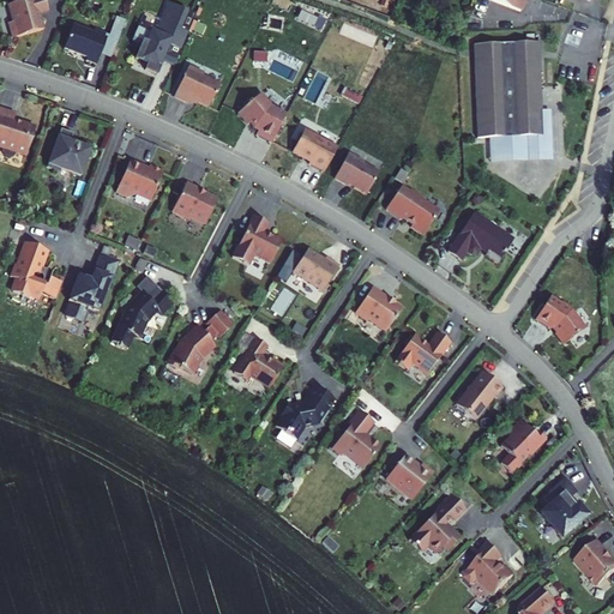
[(47,0),(8,0),(14,18),(10,19),(13,34),(44,25),(40,8),(49,6),(47,0)]
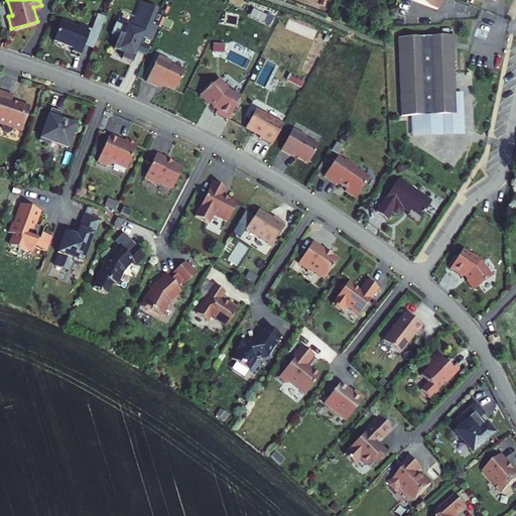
[(412,0),(434,8),(436,0),(412,0)]
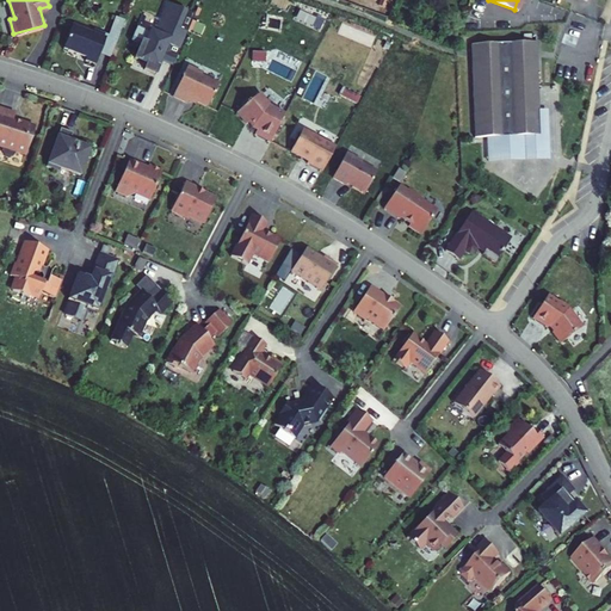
[(111,25),(121,29),(125,16),(116,12),(111,25)]
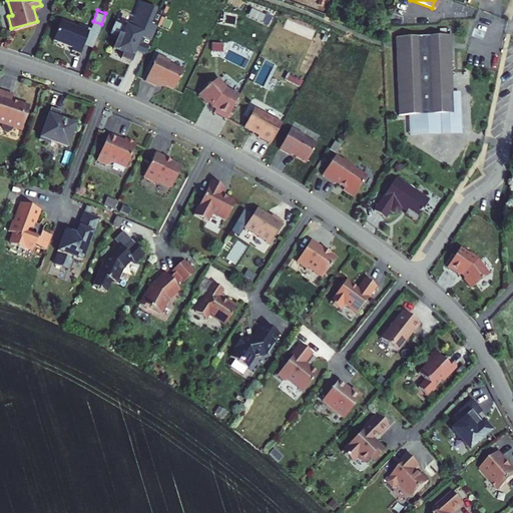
[(157,24),(136,15),(132,25),(127,23),(123,32),(119,31),(113,46),(123,50),(121,55),(131,59),(134,53),(132,53),(135,45),(133,44),(135,39),(138,40),(141,34),(143,35),(147,27),(154,31),(157,24)]
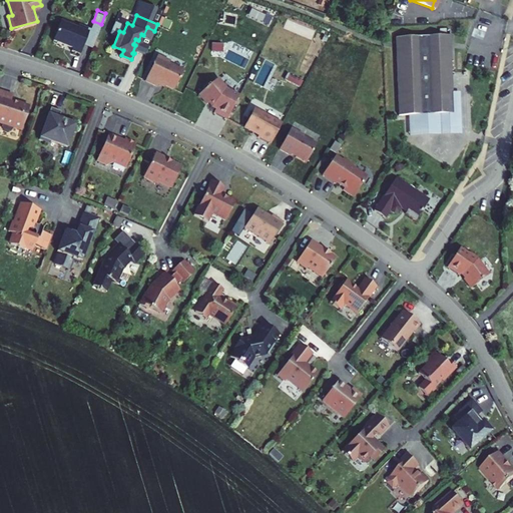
[(78,24),(61,18),(53,38),(73,45),(72,47),(80,51),(84,42),(89,29),(87,28),(88,24),(79,21),(78,24)]
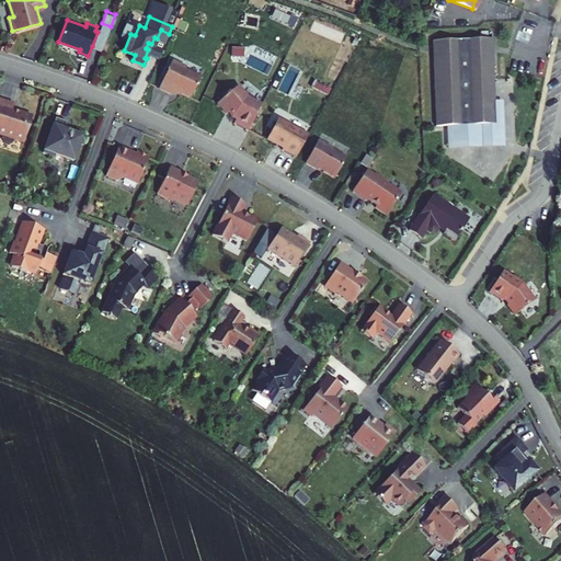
[(111,26),(102,23),(100,29),(96,26),(95,31),(98,32),(92,46),(102,49),(111,26)]
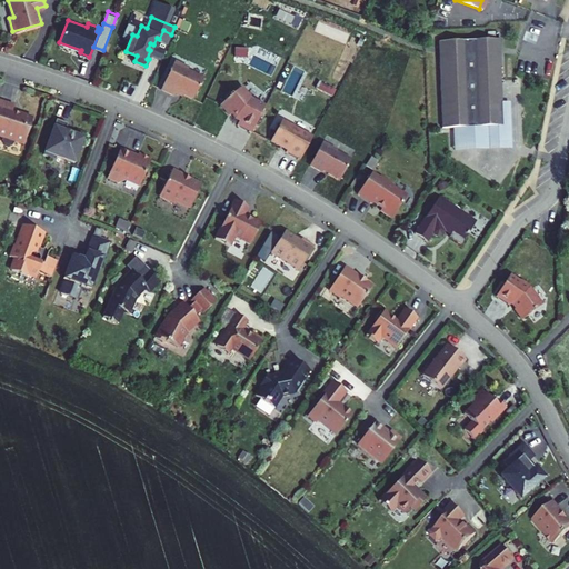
[(171,35),(163,30),(159,39),(157,38),(153,45),(152,47),(163,52),(171,35)]
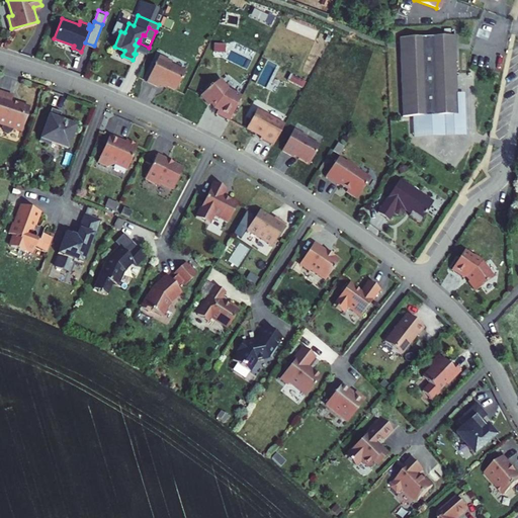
[(454,49),(453,34),(400,36),(400,42),(402,42),(402,56),(401,56),(401,62),(402,62),(403,75),(401,75),(402,81),(403,81),(404,94),(402,94),(402,100),(404,100),(404,114),(413,114),(457,112),(457,106),(456,106),(455,93),(457,93),(456,91),(456,87),(455,87),(454,74),(456,74),(456,68),(454,68),(454,55),(455,55),(455,49),(454,49)]
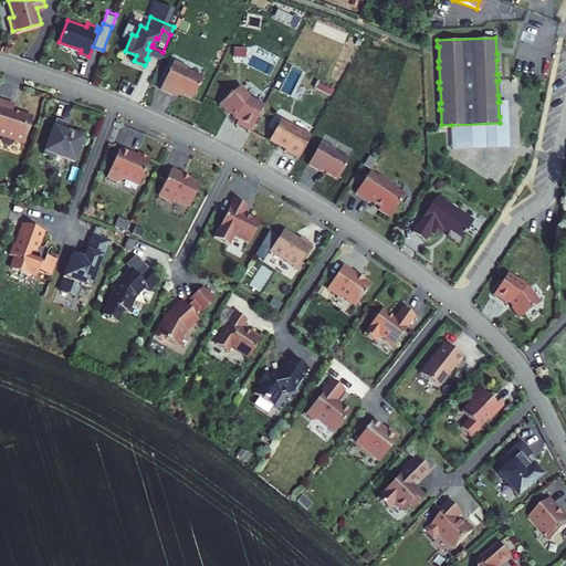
[(188,64),(174,58),(160,85),(174,92),(176,87),(192,95),(202,74),(187,66),(188,64)]
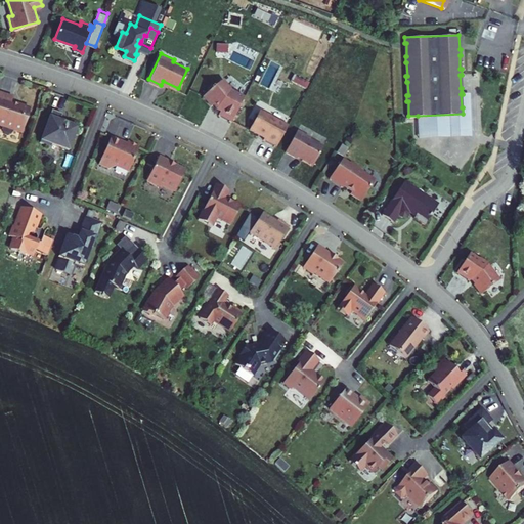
[(218,113),(231,120),(245,95),(231,88),(222,78),(203,94),(211,104),(213,102),(216,106),(220,108),(218,113)]
